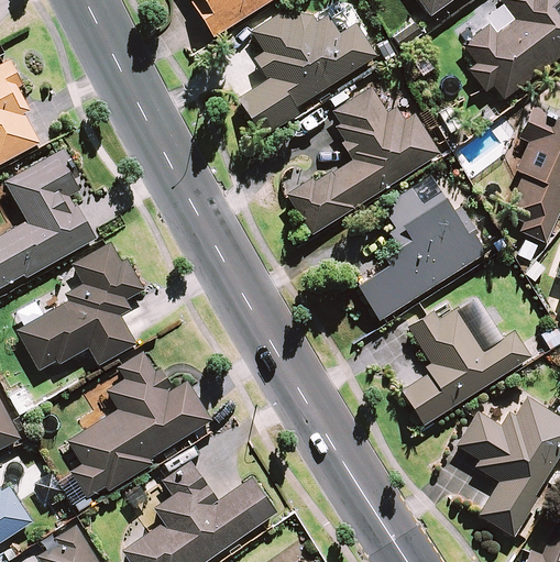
[(188,0),(215,40),(274,0),(188,0)]
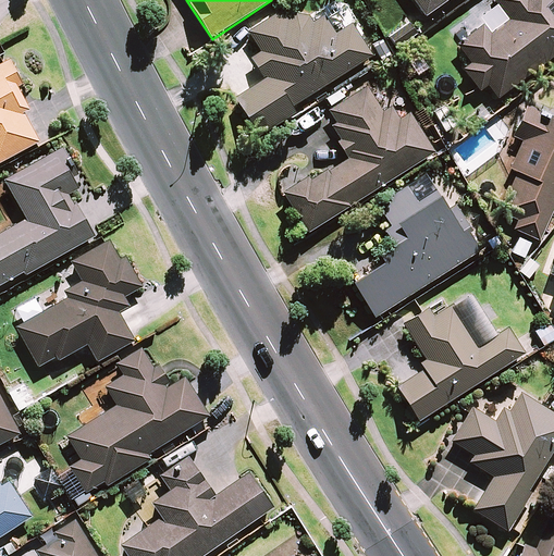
[(416,0),(428,16),(450,0),(416,0)]
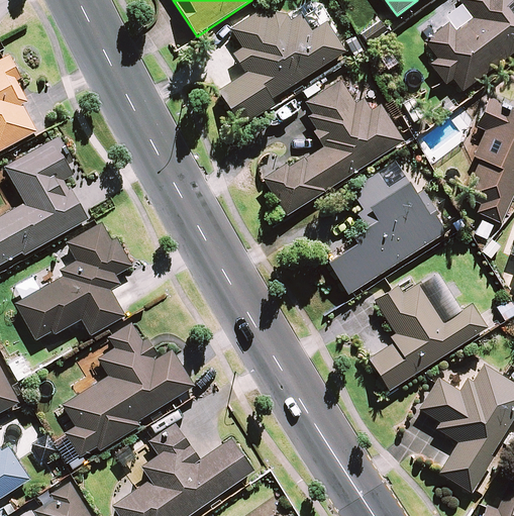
[(463,0),(466,3),(447,17),(451,22),(439,30),(434,24),(425,31),(443,55),(431,64),(446,84),(454,78),(464,91),(513,52),(513,0),(463,0)]
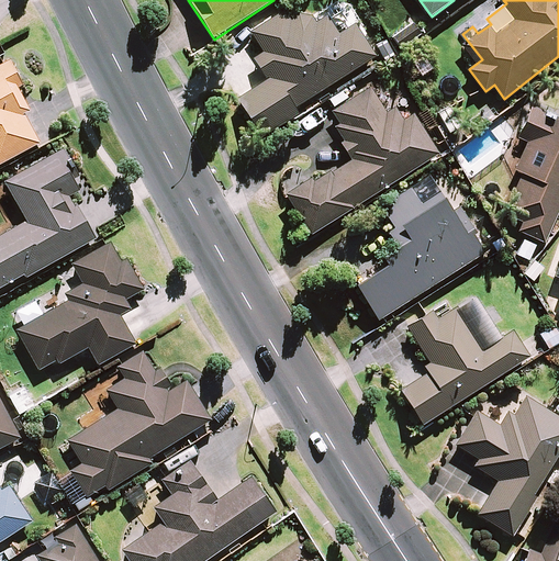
[(345,30),(332,10),(315,21),(303,13),(283,13),(253,32),(266,52),(256,58),(269,80),(239,99),(263,136),(294,115),(291,110),(377,55),(356,23),(345,30)]
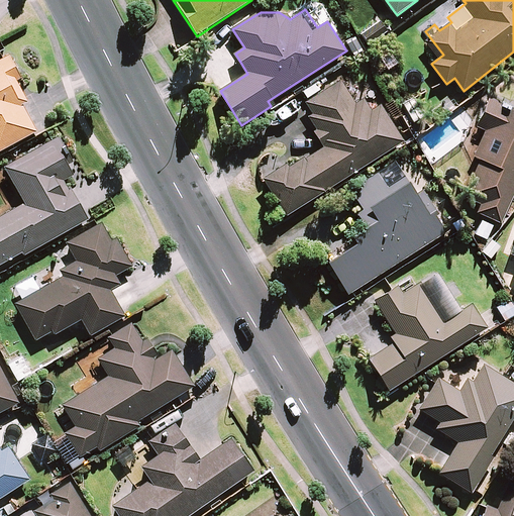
[(0,150),(35,132),(21,105),(28,101),(17,80),(21,78),(10,56),(0,60),(0,150)]
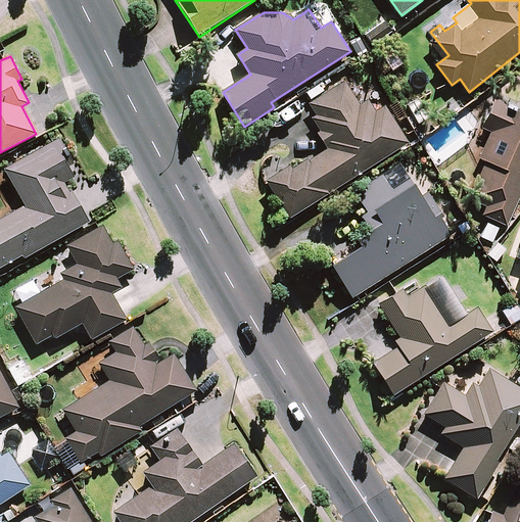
[(361,105),(345,81),(310,103),(318,115),(312,119),(330,148),(310,161),(306,157),(269,181),(291,217),(410,142),(379,94),(361,105)]
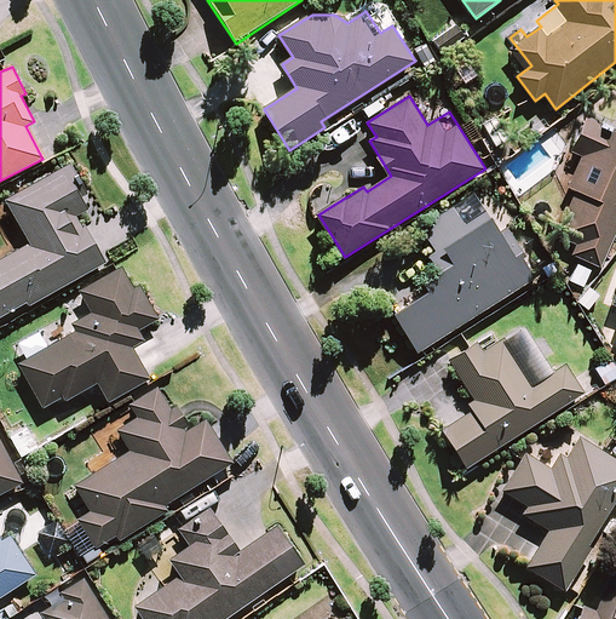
[(615,124),(589,112),(571,152),(583,156),(569,188),(577,190),(557,235),(576,244),(571,254),(582,258),(571,282),(586,288),(597,265),(599,267),(615,229),(615,124)]
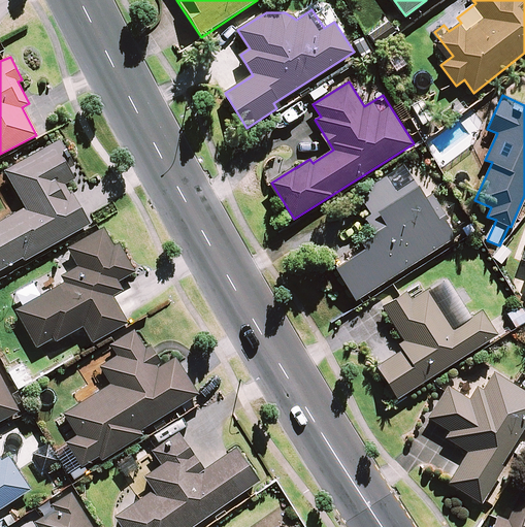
[(0,270),(25,257),(26,260),(91,224),(68,184),(75,179),(56,143),(6,171),(26,205),(2,219),(0,219),(0,270)]
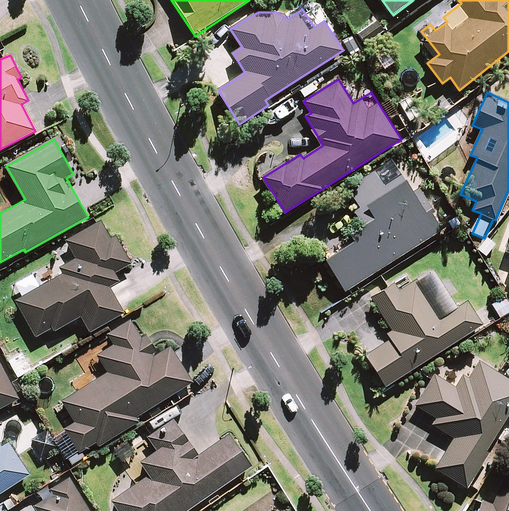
[(384,186),(375,171),(348,188),(358,205),(352,209),(363,226),(349,235),(354,242),(326,259),(345,290),(441,230),(405,173),(384,186)]
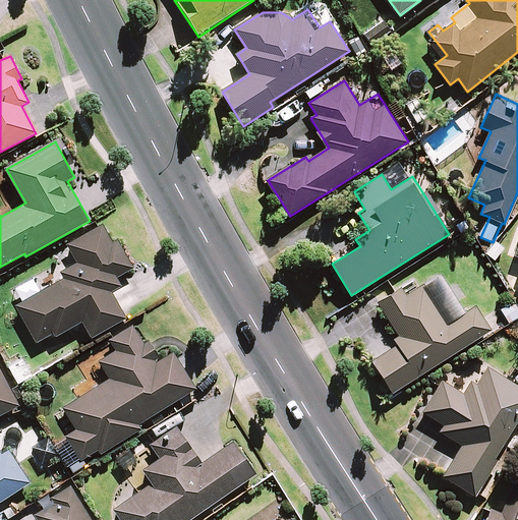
[(120,240),(116,243),(105,223),(68,244),(77,261),(61,269),(66,277),(53,285),(16,305),(38,342),(52,333),(55,337),(82,321),(93,338),(126,318),(111,291),(122,285),(117,277),(125,273),(134,267),(120,240)]
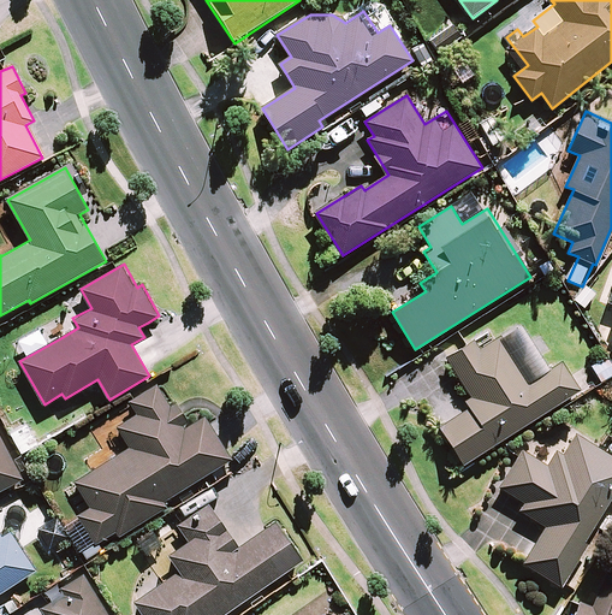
[(528,385),(493,331),(449,360),(476,403),(440,426),(464,465),(580,391),(562,364),(528,385)]
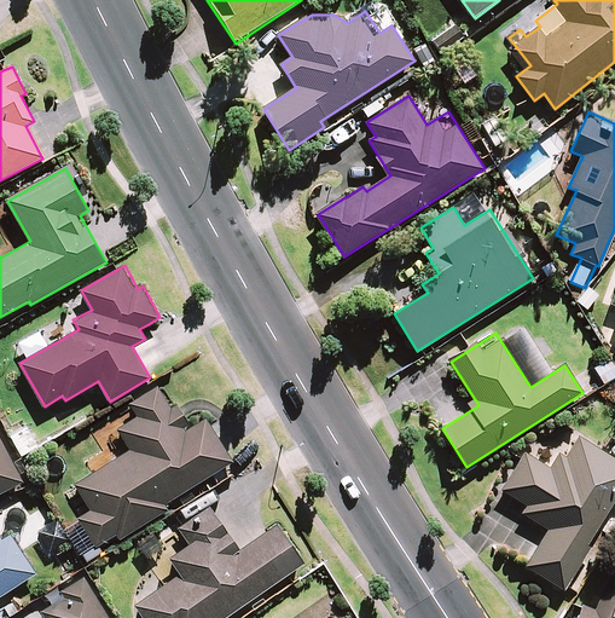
[(614,365),(610,358),(593,368),(604,386),(614,380),(614,365)]
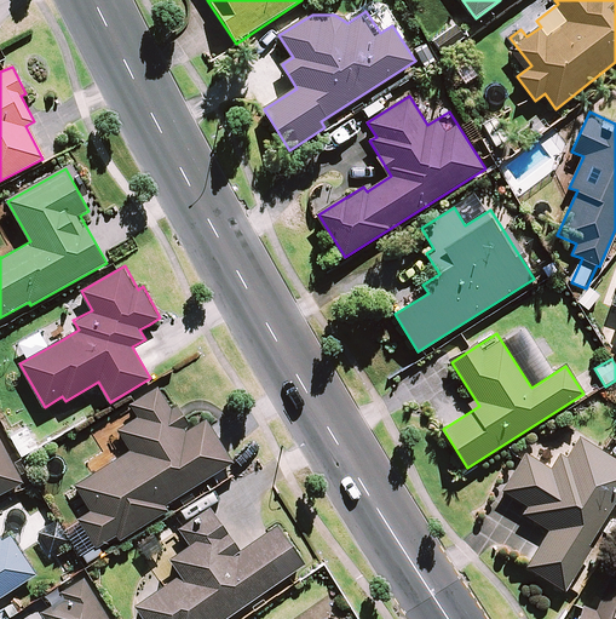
[(117,538),(120,542),(170,508),(167,504),(234,462),(206,419),(191,428),(163,385),(132,406),(140,417),(119,431),(132,450),(76,486),(92,511),(79,520),(99,550),(117,538)]
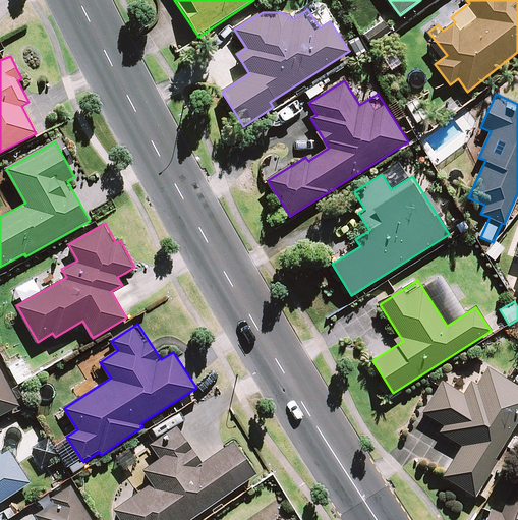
[(35,374),(25,358),(11,366),(20,383),(35,374)]
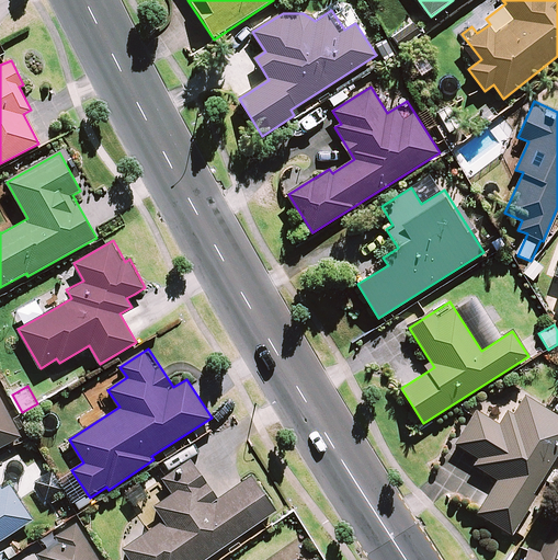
[(0,446),(22,435),(0,395),(0,446)]
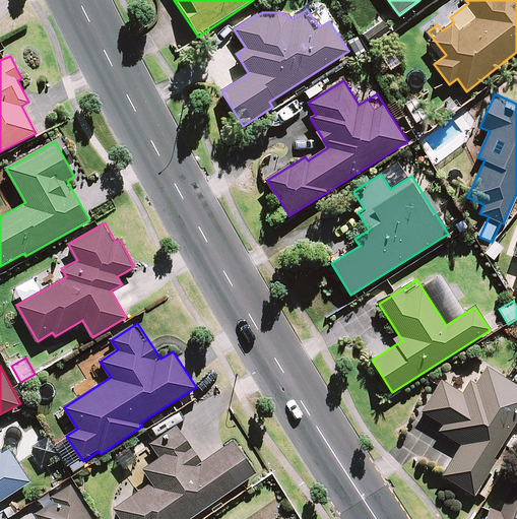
[(516,384),(487,367),(468,396),(441,380),(423,411),(444,424),(440,431),(462,444),(443,475),(473,495),(516,422),(516,384)]
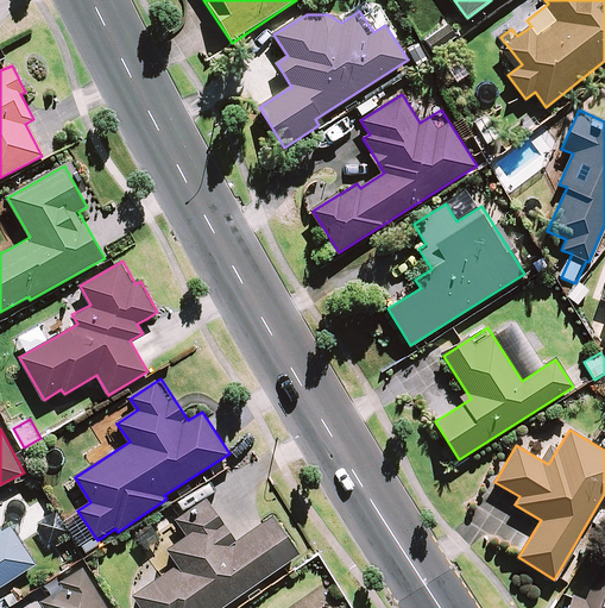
[(235,543),(207,501),(178,521),(188,536),(168,549),(178,565),(134,596),(142,607),(221,607),(298,555),(272,518),(235,543)]
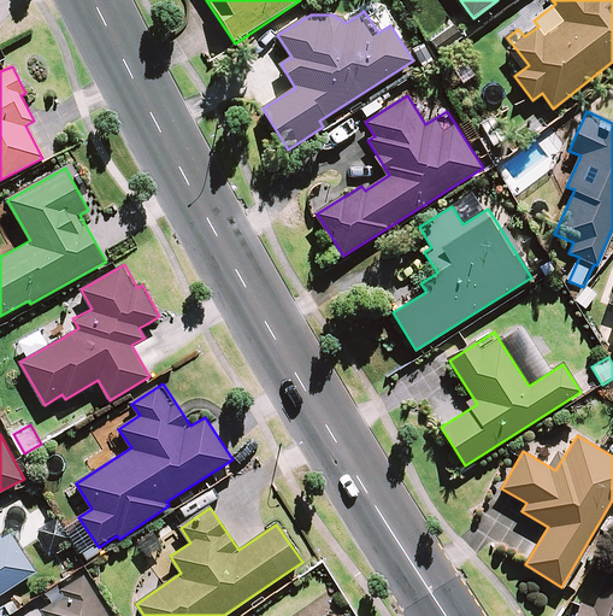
[(69,539),(58,518),(40,529),(51,549),(69,539)]
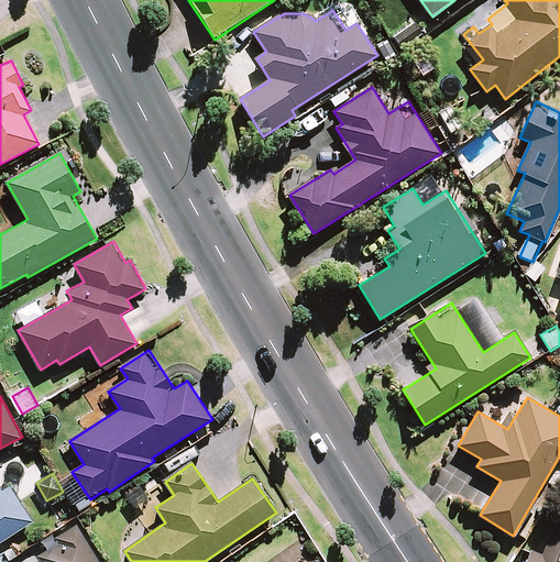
[(0,542),(33,521),(10,486),(3,491),(0,486),(0,542)]
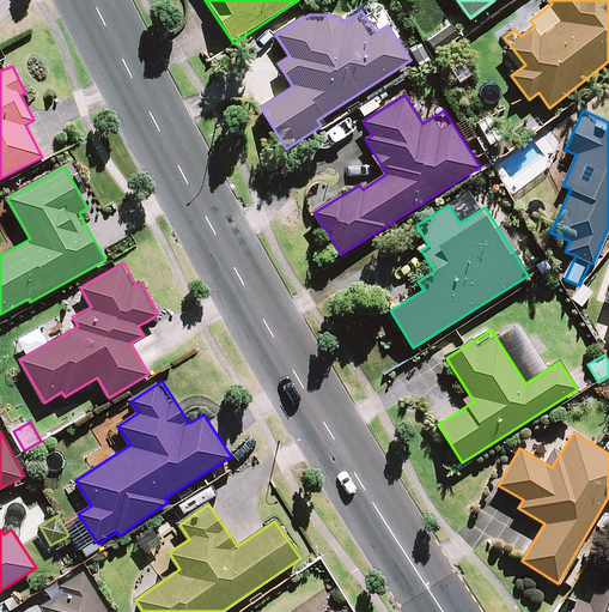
[(579,598),(572,611),(608,611),(608,570),(606,569),(590,603),(579,598)]
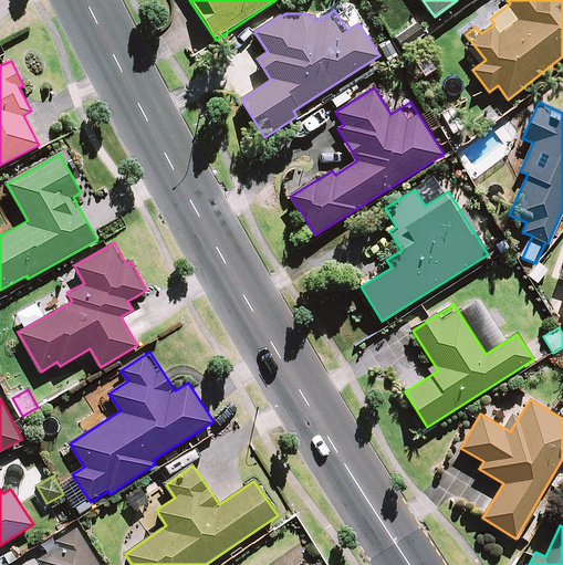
[(59,541),(61,545),(39,558),(42,564),(100,564),(87,544),(77,529),(59,541)]
